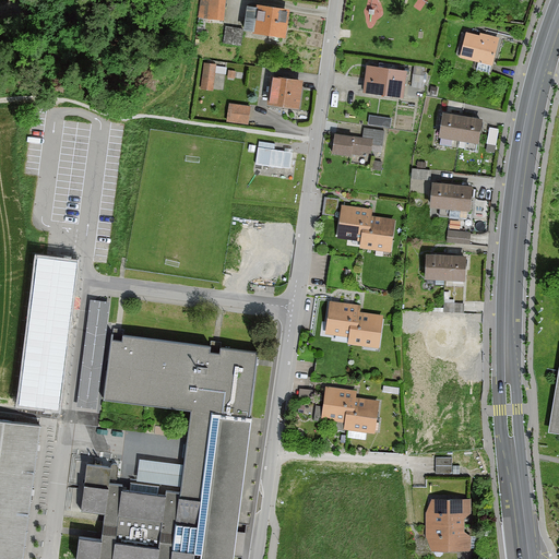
[(224,25),(226,0),(210,0),(210,1),(201,0),(199,18),(207,19),(207,23),(224,25)]
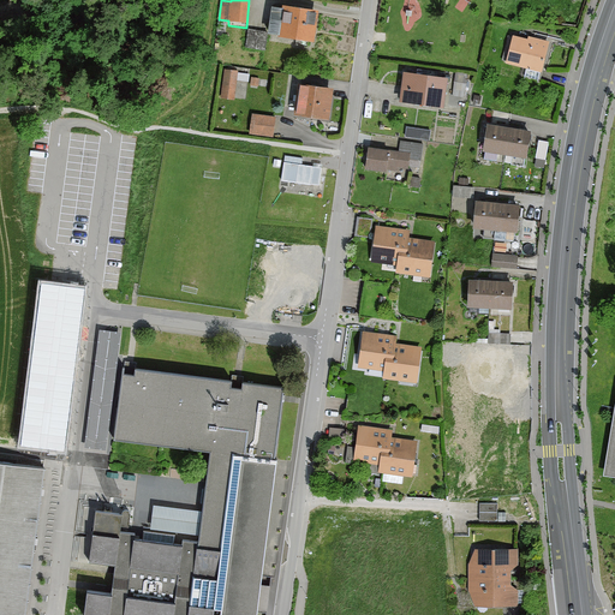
[(314,46),(318,16),(282,10),(282,12),(273,11),(268,37),(314,46)]
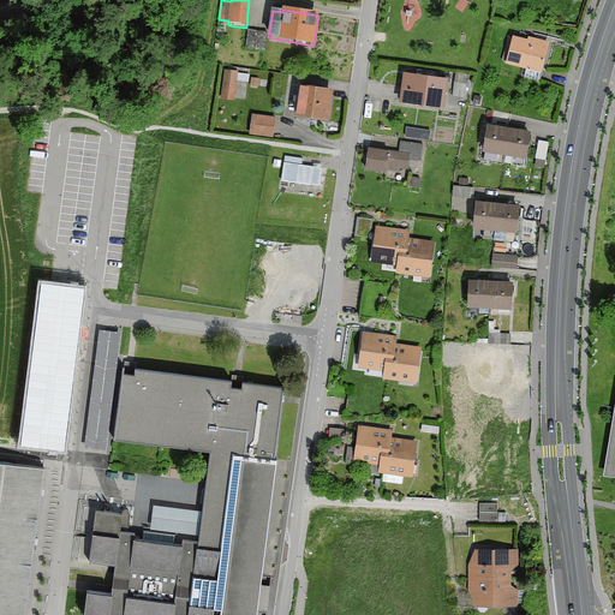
[(266,36),(248,34),(245,51),(263,53),(266,36)]
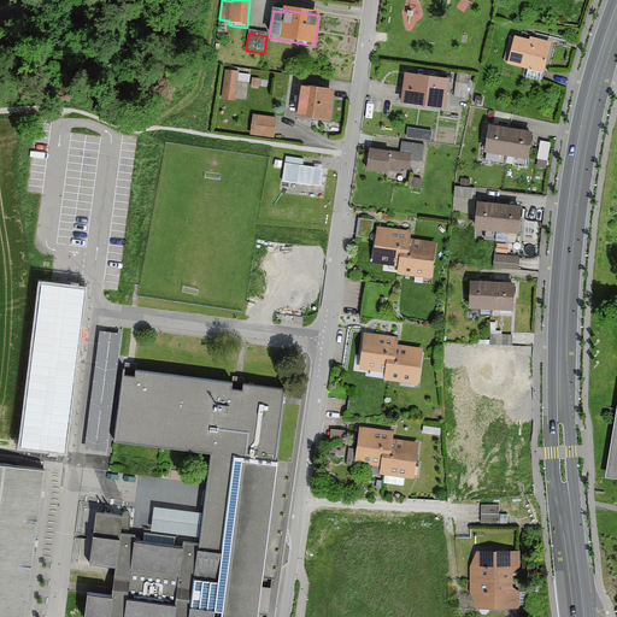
[(529,42),(515,37),(506,65),(528,71),(526,81),(539,86),(551,43),(530,37),(529,42)]
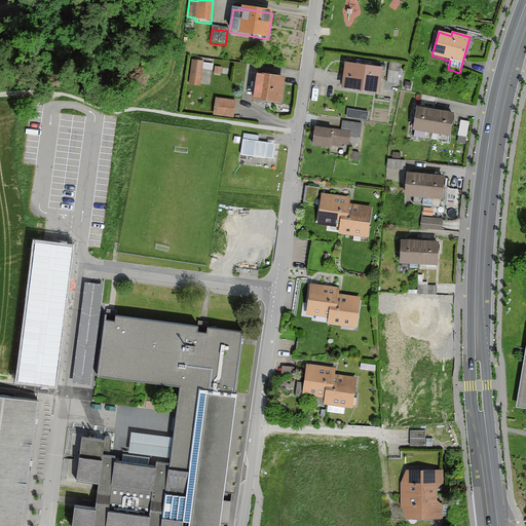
[(203,64),(193,62),(189,88),(200,89),(200,87),(210,88),(213,67),(203,66),(203,64)]
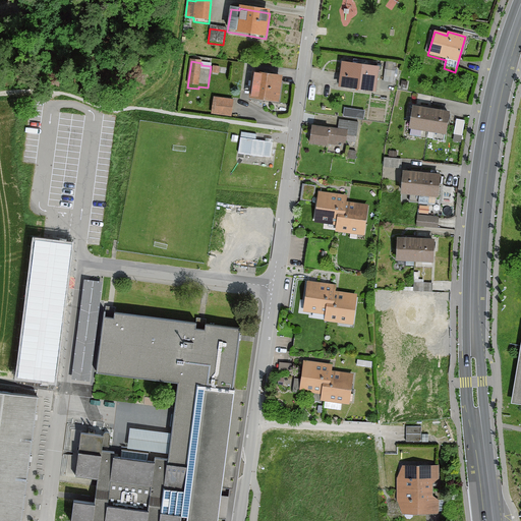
[(397,64),(386,63),(384,77),(394,79),(397,64)]
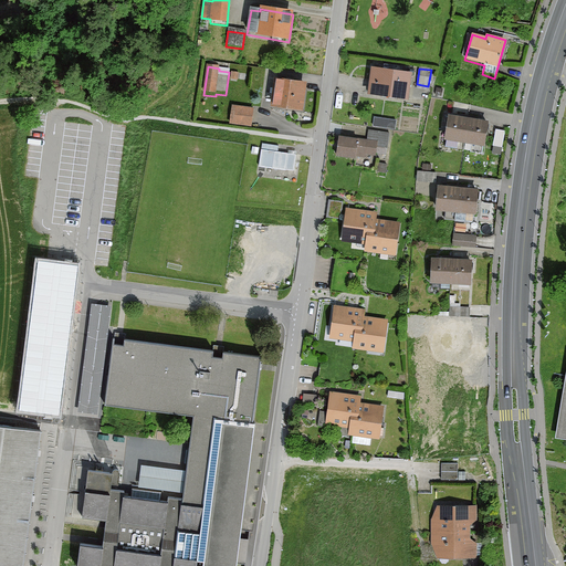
[(410,74),(371,70),(368,96),(408,101),(410,74)]
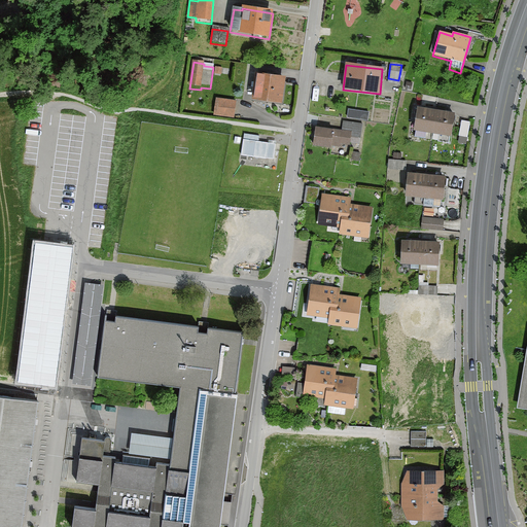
[(285,79),(257,76),(254,103),(282,106),(285,79)]
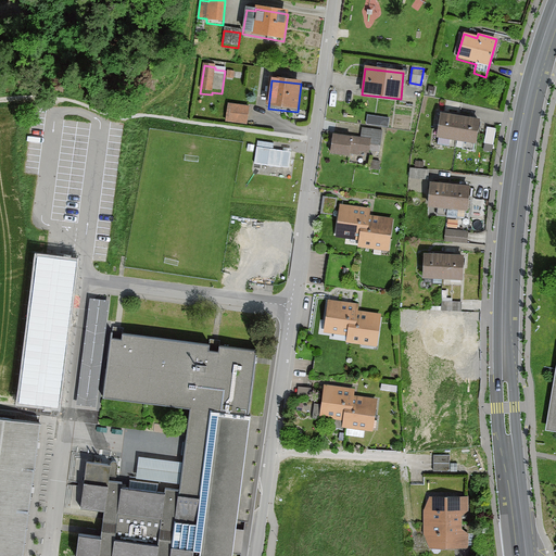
[(226,124),(248,126),(250,110),(228,108),(226,124)]
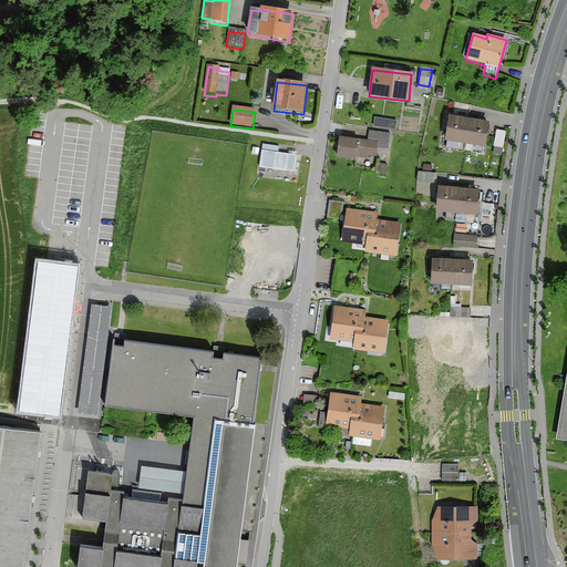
[(374,125),(398,126),(398,116),(374,115),(374,125)]
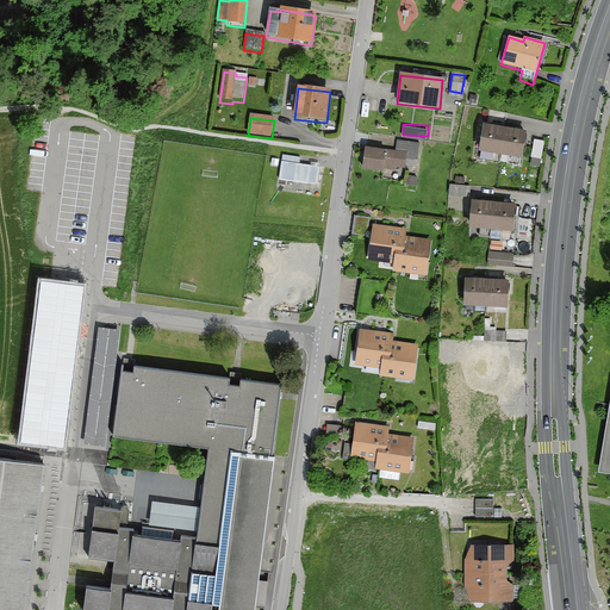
[(526,131),(484,124),(479,151),(481,151),(479,160),(493,162),(495,154),(521,159),(526,131)]
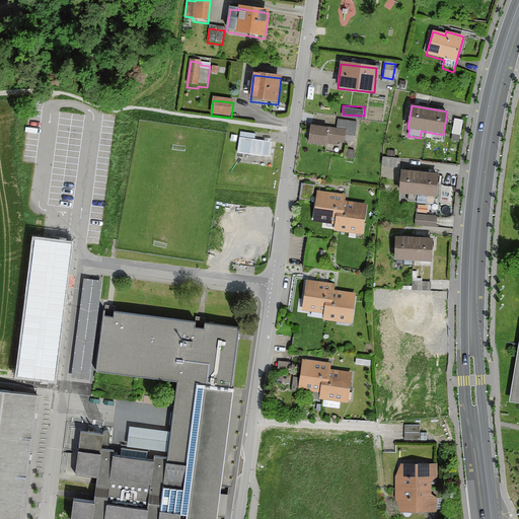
[(336,130),(310,127),(308,145),(335,149),(336,143),(345,144),(346,141),(355,143),(357,123),(337,121),(336,130)]
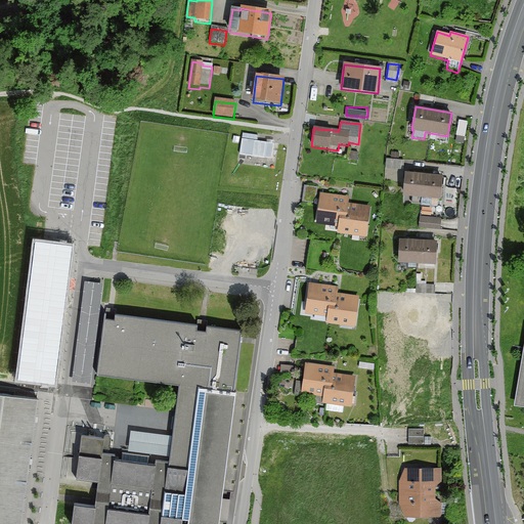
[(469,123),(459,122),(456,137),(466,138),(469,123)]
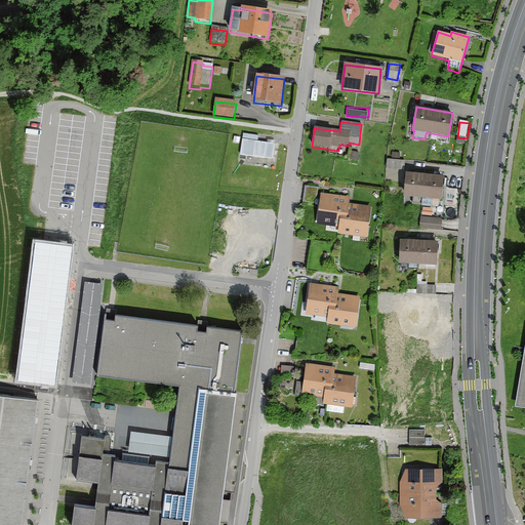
[(258,138),(243,136),(240,156),(272,161),(274,147),(257,144),(258,138)]
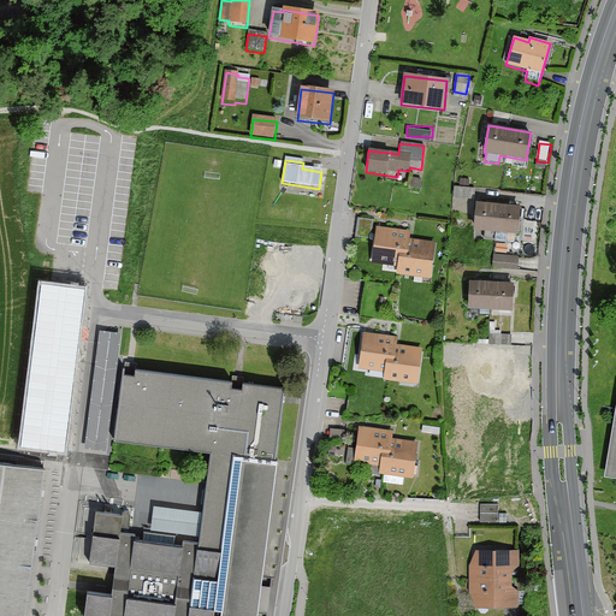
[(473,189),(454,188),(454,199),(472,200),(473,189)]
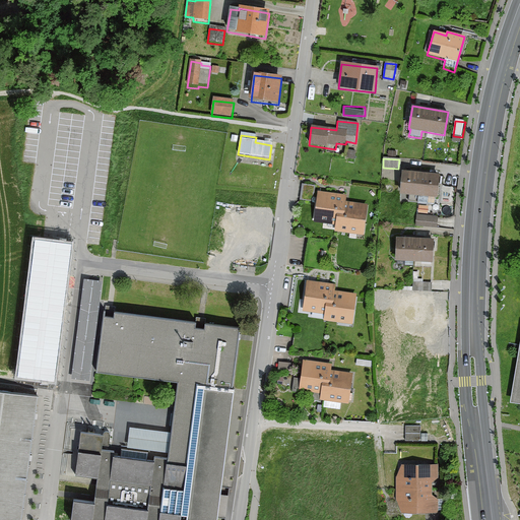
[(441,175),(402,172),(400,195),(439,198),(441,175)]
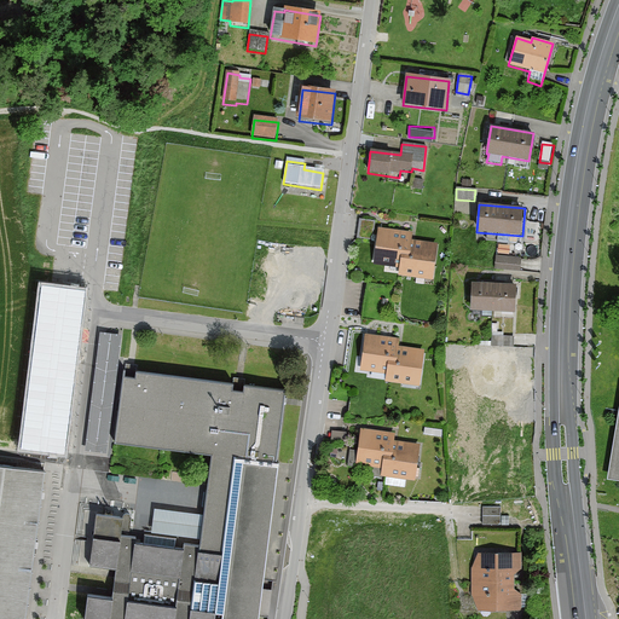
[(375,223),(359,221),(358,241),(372,242),(375,223)]
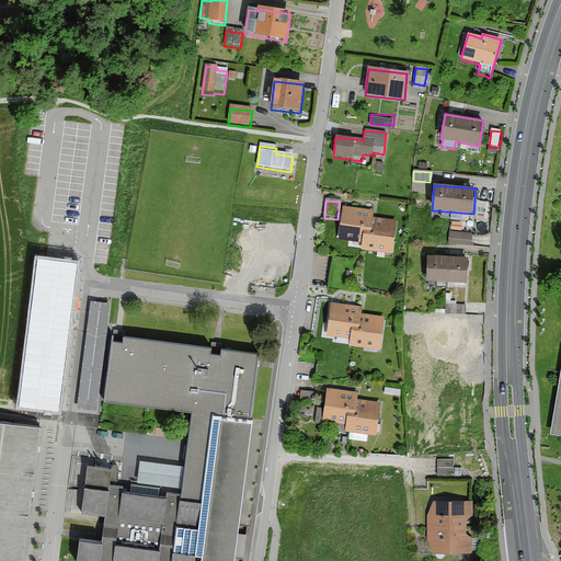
[(374,213),(343,208),(339,241),(362,243),(361,251),(392,255),(397,222),(373,220),(374,213)]
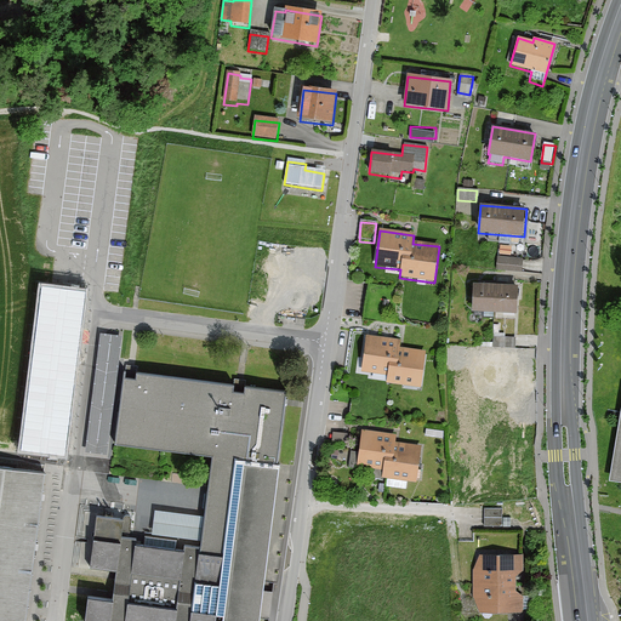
[(522,261),(499,258),(497,272),(520,273),(522,261)]
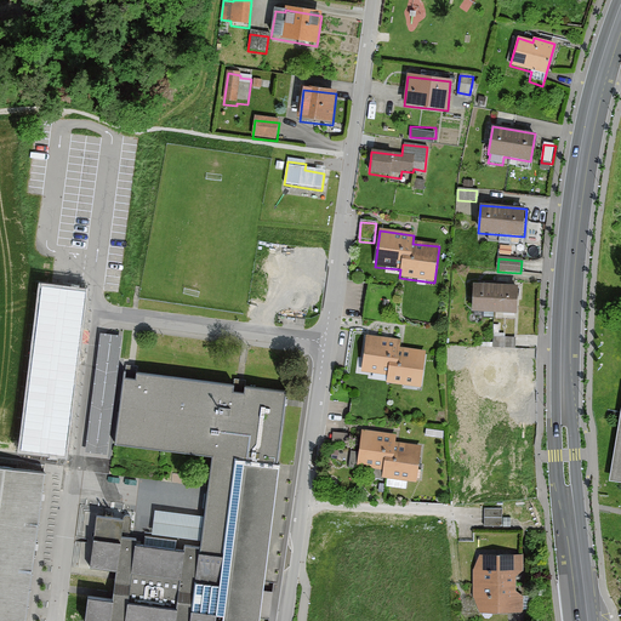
[(86,291),(39,285),(20,453),(67,459),(86,291)]
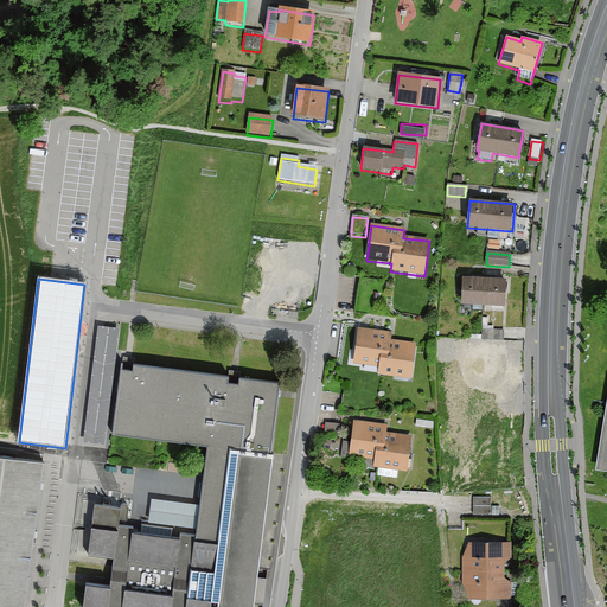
[(505,280),(462,279),(461,306),(504,307),(505,280)]
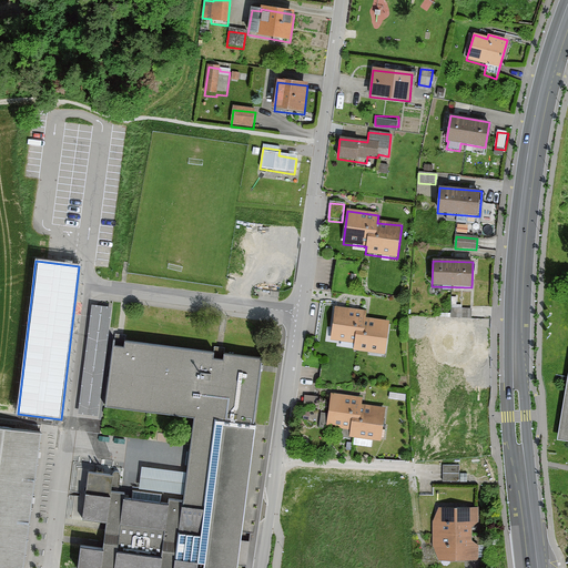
[(92,303),(91,318),(110,321),(112,305),(92,303)]
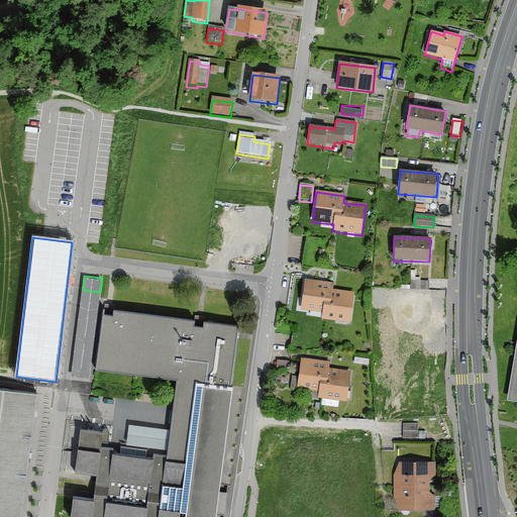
[(333,284),(305,280),(301,310),(322,313),(321,320),(350,324),(354,294),(332,291),(333,284)]
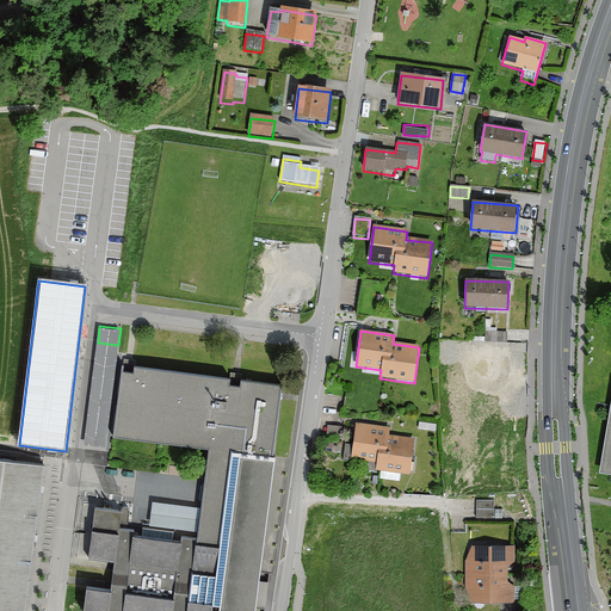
[(85,443),(105,445),(118,345),(98,343),(85,443)]
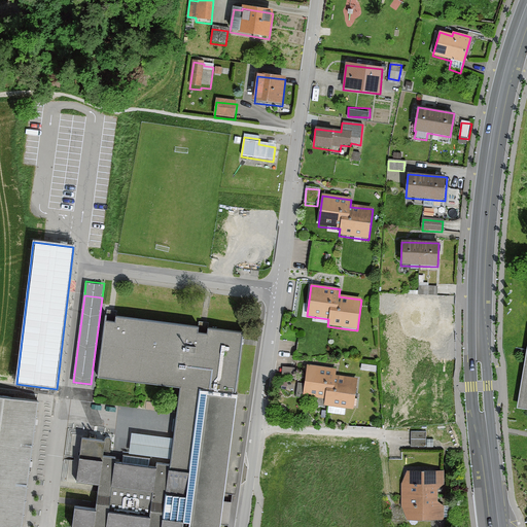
[(74,498),(71,526),(73,526),(226,526),(251,321),(103,304),(95,375),(181,385),(172,464),(99,456),(101,440),(84,437),(79,481),(99,483),(97,501),(74,498)]
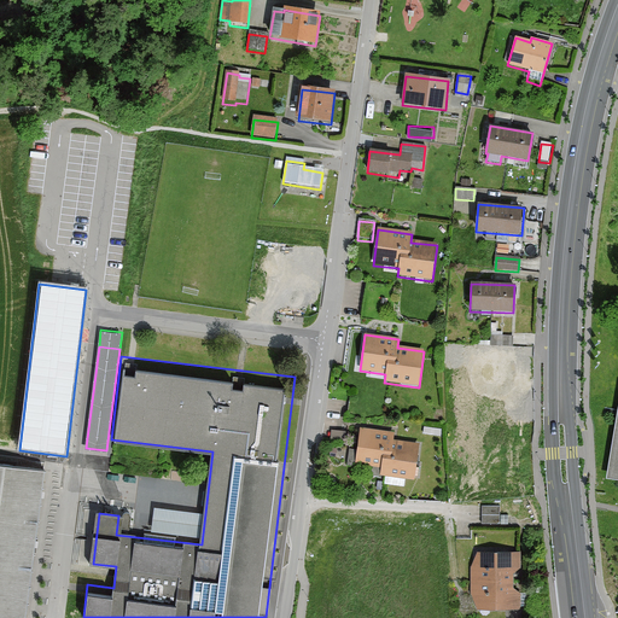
[(361,403),(349,402),(347,423),(359,425),(361,403)]
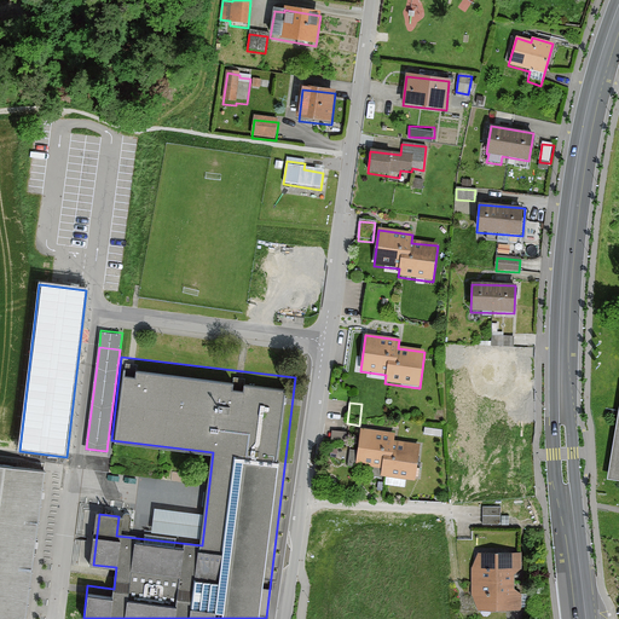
[(394,433),(360,428),(356,464),(382,468),(381,476),(417,481),(422,445),(393,441),(394,433)]
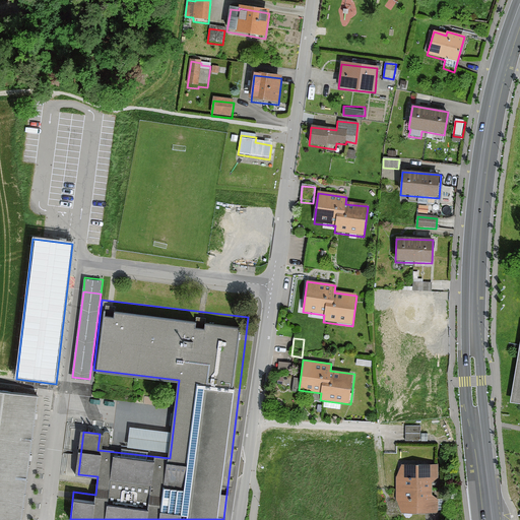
[(20,519),(37,396),(0,392),(0,517),(18,519),(20,519)]
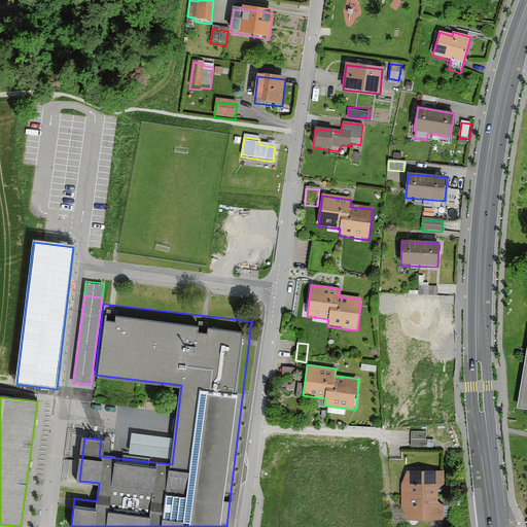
[(426,432),(412,432),(411,445),(425,446),(426,432)]
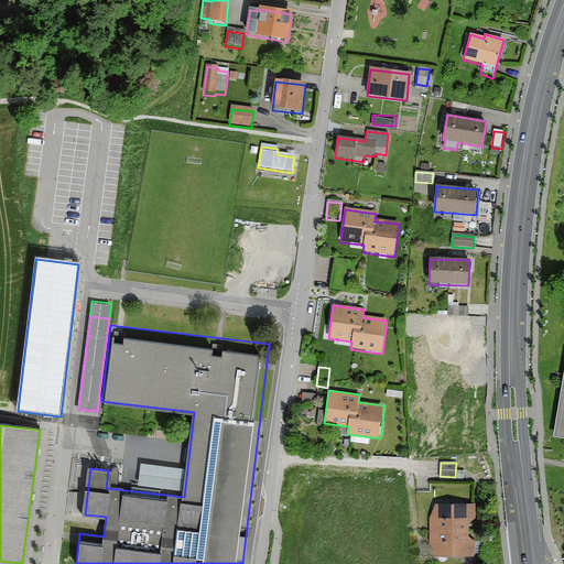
[(434,506),(434,557),(476,557),(476,506),(434,506)]
